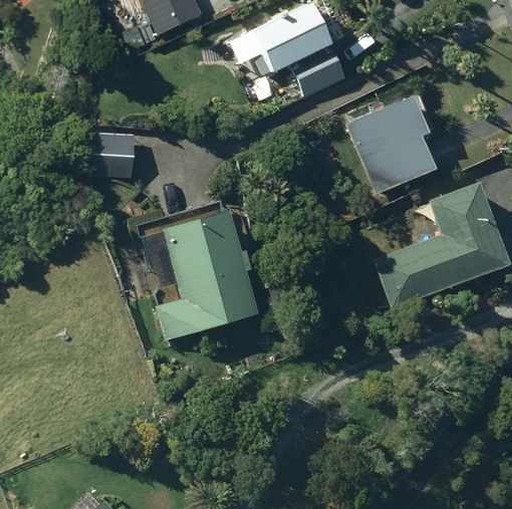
[(313,3),(256,30),(267,53),(268,53),(277,70),(333,44),(313,3)]
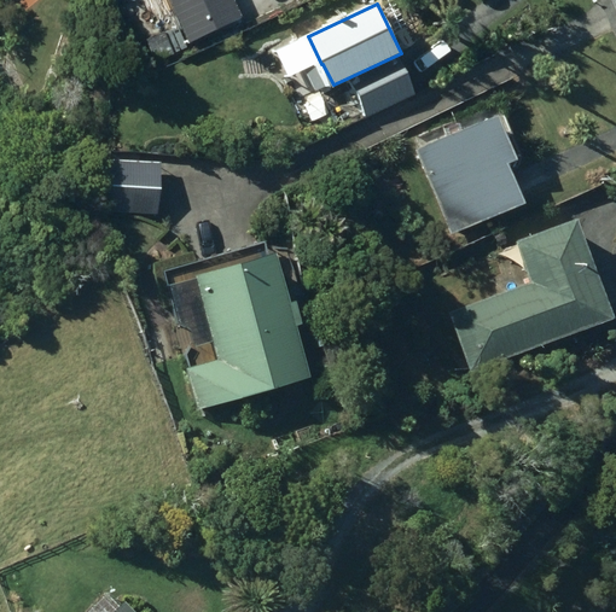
[(402,58),(352,82),(367,115),(418,92),(402,58)]
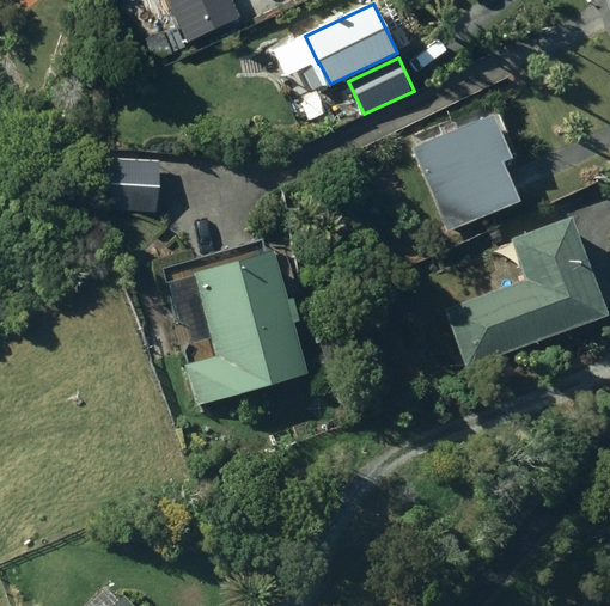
[(496,116),(418,146),(447,228),(519,202),(505,163),(513,159),(496,116)]
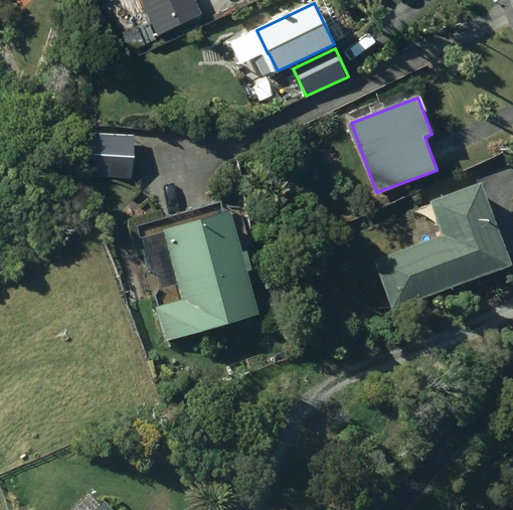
[(443,235),(376,259),(392,306),(510,266),(482,183),(431,200),(443,235)]
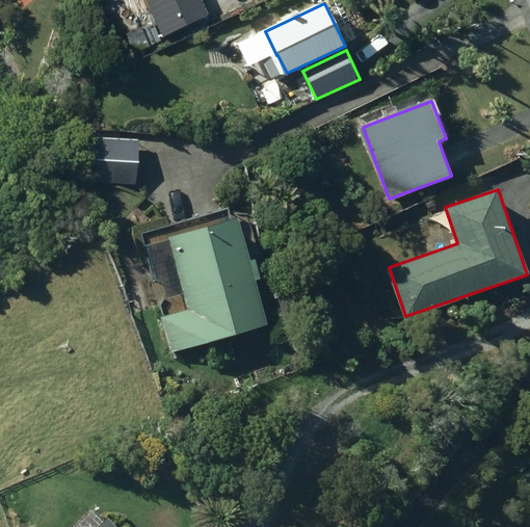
[(188,309),(161,316),(171,351),(268,323),(256,281),(262,279),(257,260),(250,261),(238,217),(167,238),(188,309)]
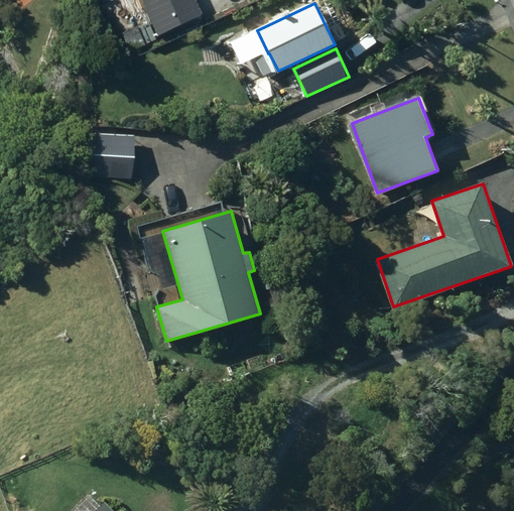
[(114,510),(105,501),(95,510),(114,510)]
